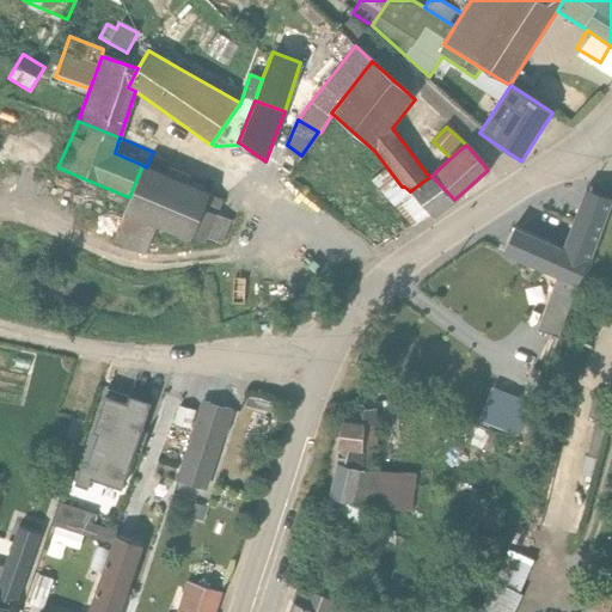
[(97,184),(57,167),(46,199),(117,226),(116,228),(150,242),(185,256),(189,242),(208,195),(209,194),(146,167),(142,165),(129,197),(97,184)]
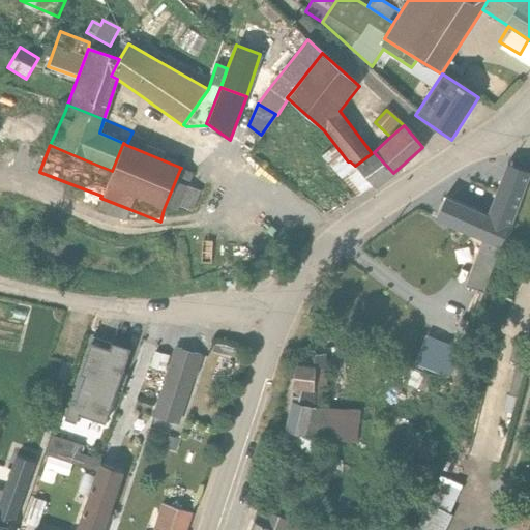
[(348,162),(334,144),(321,156),(355,198),(372,186),(355,166),(350,162),(348,162)]
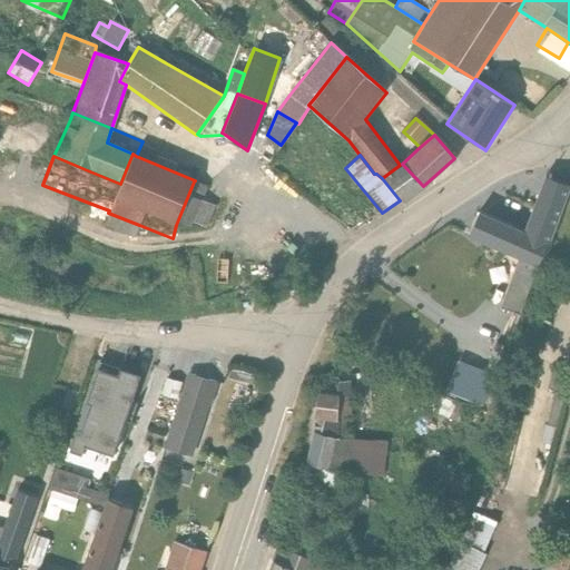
[(400,165),(382,178),(400,200),(403,203),(423,186),(402,164),(400,165)]
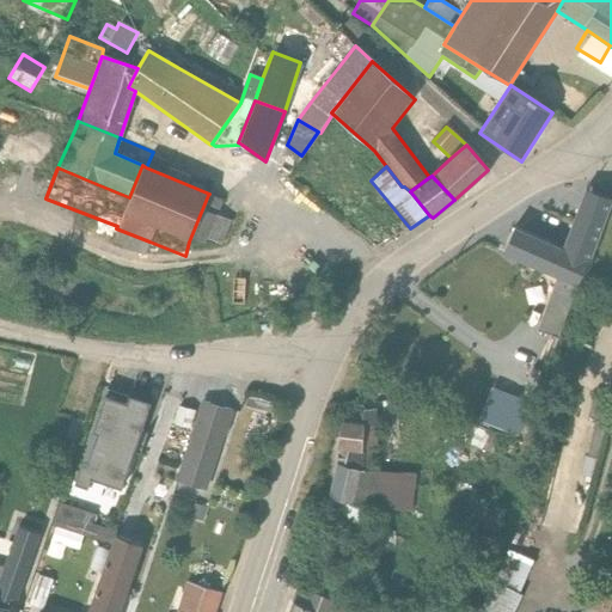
[(568,252),(588,262),(611,203),(586,193),(575,221),(579,222),(568,252)]
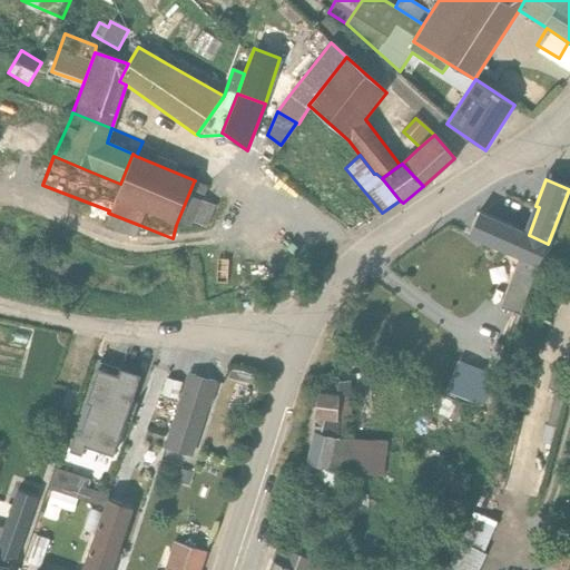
[(194,182),(176,225),(189,229),(193,222),(205,227),(215,206),(202,200),(207,187),(194,182)]
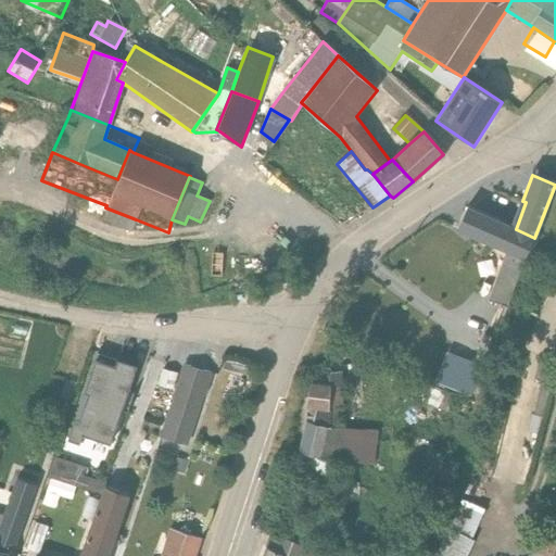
[(449,248),(515,278),(534,238),(516,229),(467,206),(456,229),(449,248)]
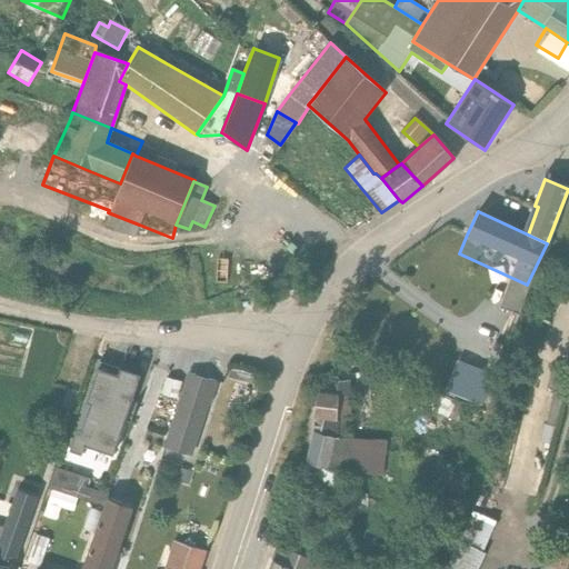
[(139,225),(108,212),(103,225),(123,232),(135,237),(139,225)]
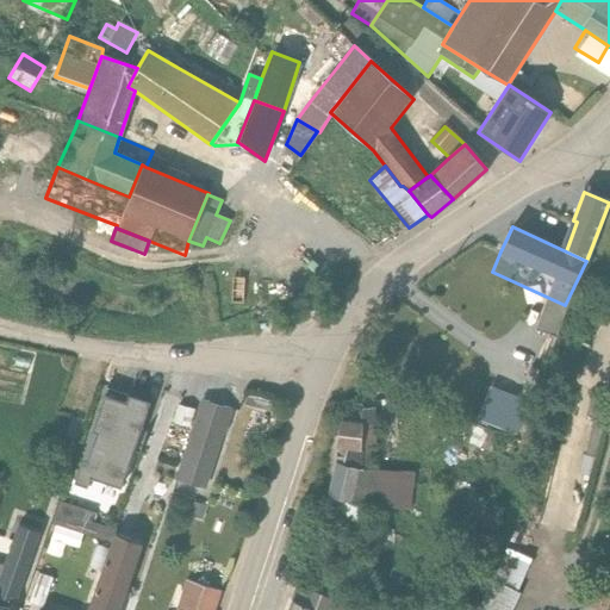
[(492,272),(500,251),(490,247),(489,249),(477,247),(475,250),(470,249),(447,267),(429,281),(475,305),(471,315),(517,337),(504,362),(483,402),(511,417),(533,375),(561,319),(559,318),(565,305),(492,272)]
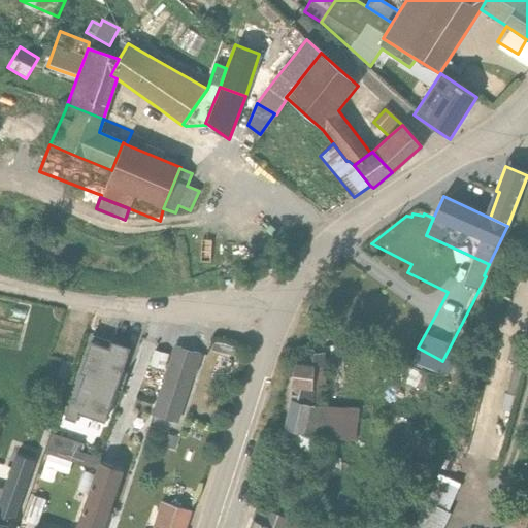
[(79,373),(85,375),(72,411),(85,416),(85,417),(102,424),(129,350),(110,342),(108,350),(91,343),(79,373)]
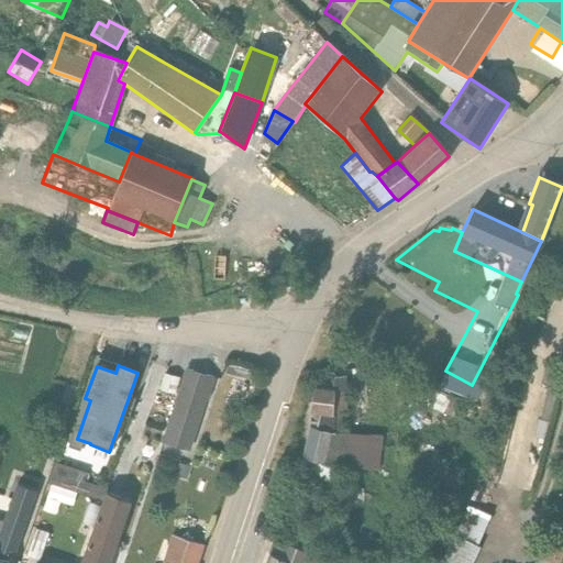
[(212,377),(186,370),(181,381),(166,431),(161,446),(187,455),(212,377)]
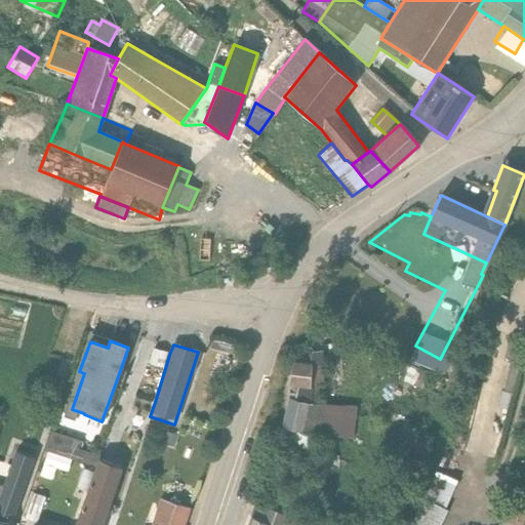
[(155,402),(169,355),(151,349),(135,397),(155,402)]
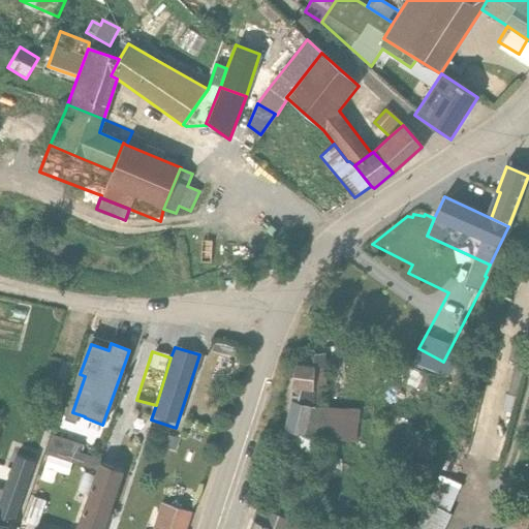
[(311,355),(312,369),(299,365),(289,399),(318,408),(322,396),(335,395),(333,354),(311,355)]
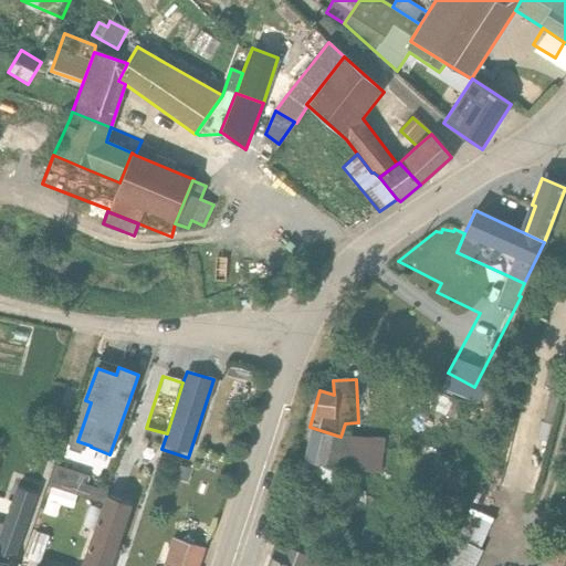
[(417,385),(409,400),(453,425),(462,409),(417,385)]
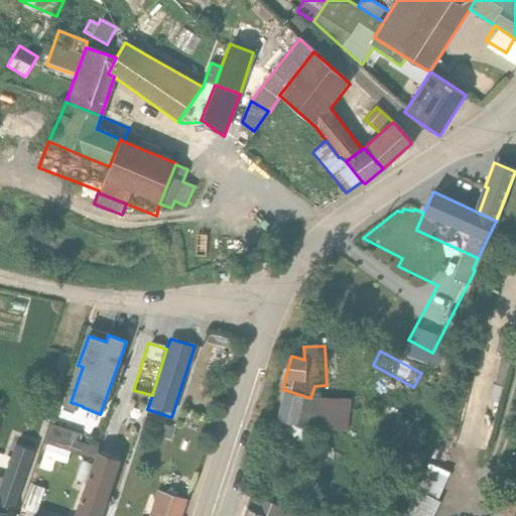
[(282,389),(277,419),(305,427),(308,428),(346,434),(348,402),(333,400),(315,399),(310,398),(282,389)]
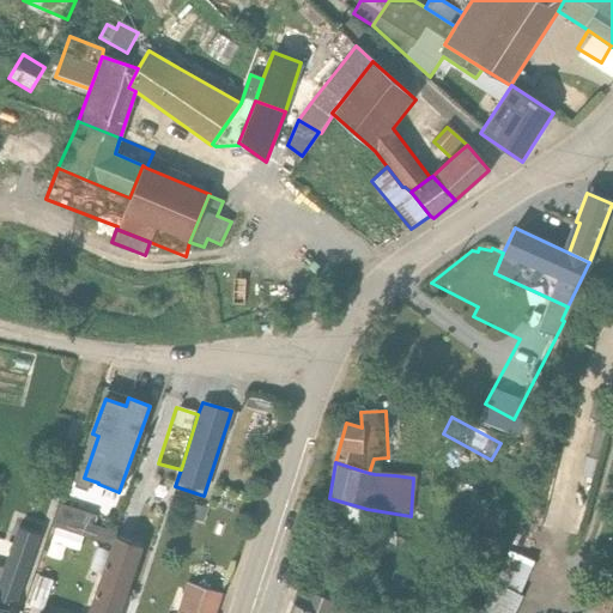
[(363,508),(329,498),(325,515),(358,525),(363,508)]
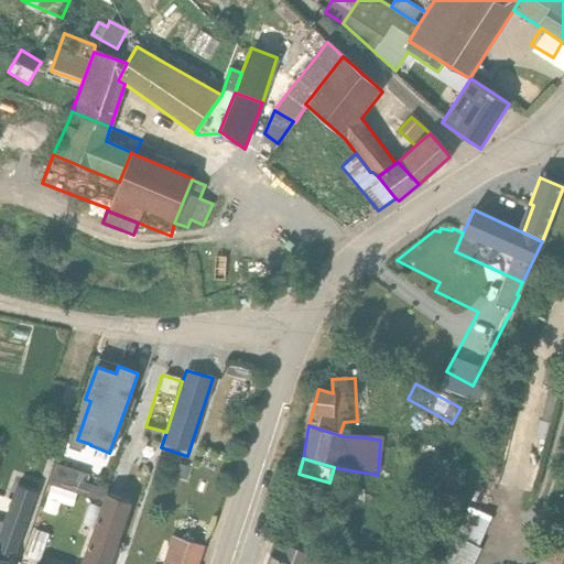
[(101,484),(84,477),(86,469),(57,459),(49,485),(96,500),(101,484)]
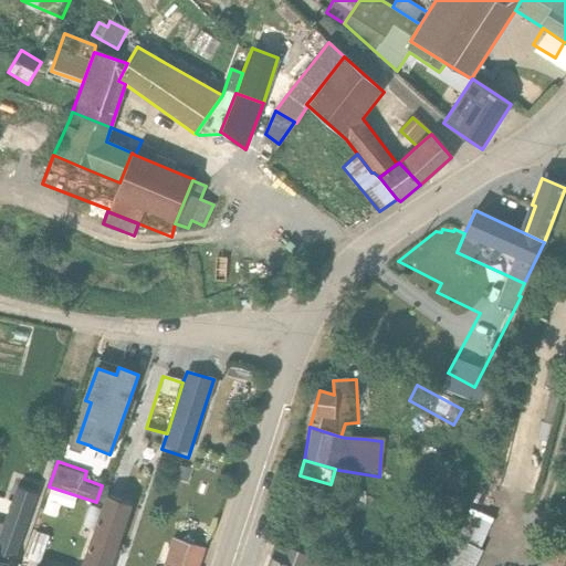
[(420,463),(418,472),(432,477),(435,468),(420,463)]
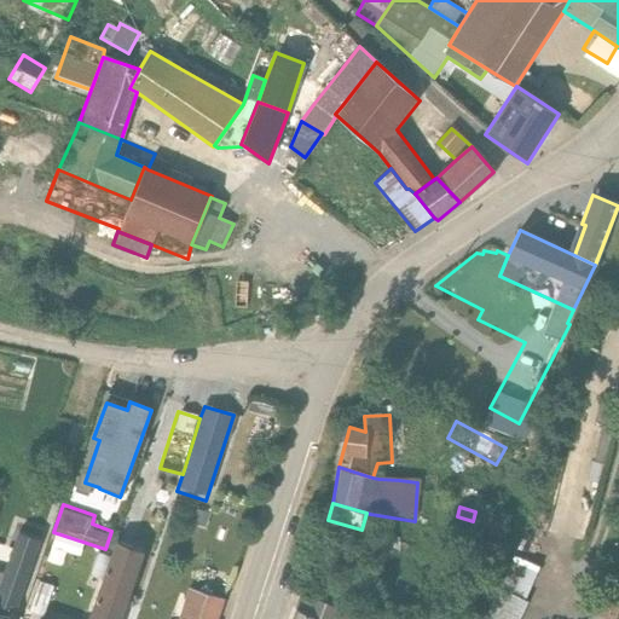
[(16,609),(40,542),(17,533),(0,578),(0,618),(19,618),(23,612),(16,609)]
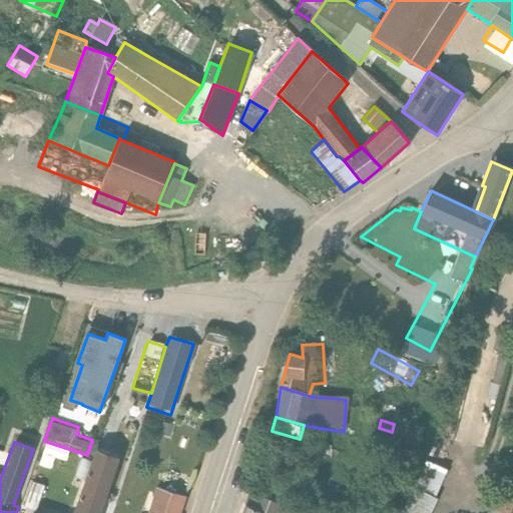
[(118,461),(95,453),(82,489),(105,497),(118,461)]
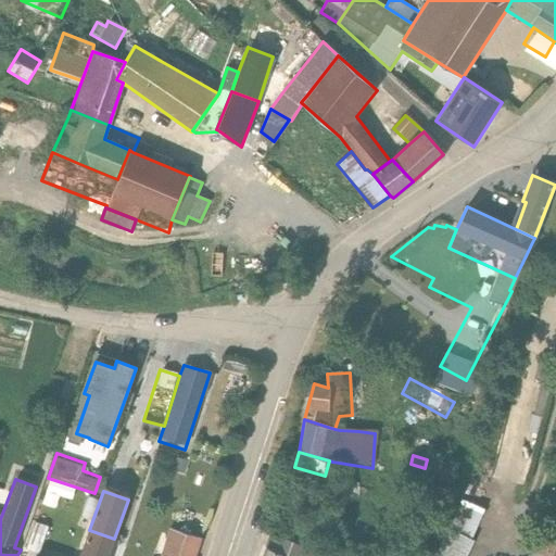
[(447,527),(432,555),(466,555),(475,539),(471,538),(484,509),(463,500),(450,527),(447,527)]
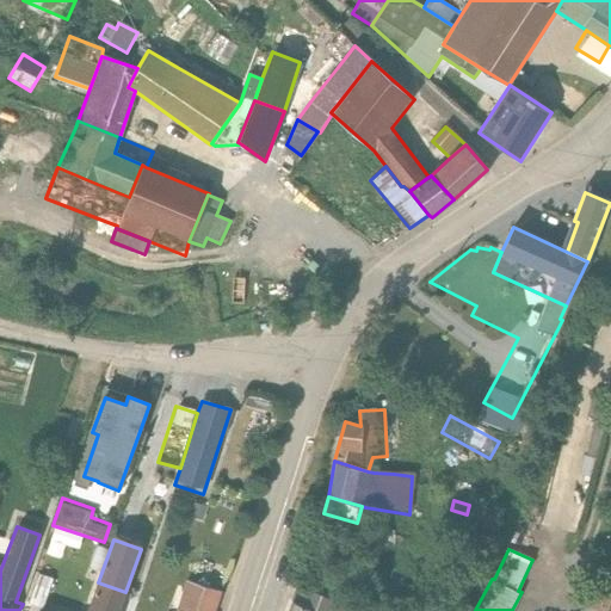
[(217,596),(185,586),(176,610),(216,610),(222,598),(217,596)]
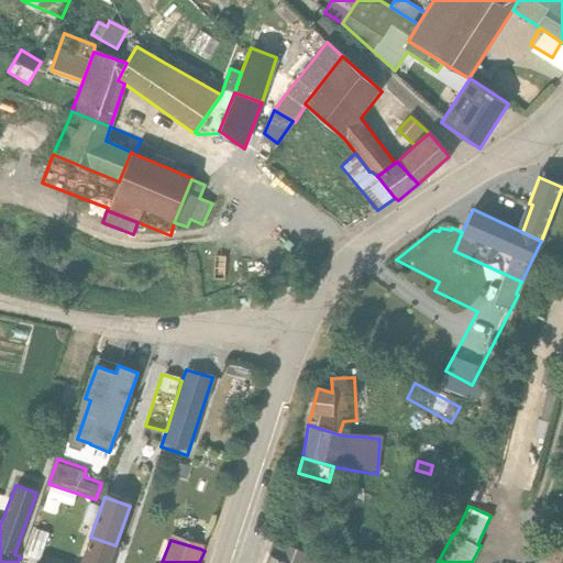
[(272,542),(264,562),(318,562),(320,556),(302,551),(272,542)]
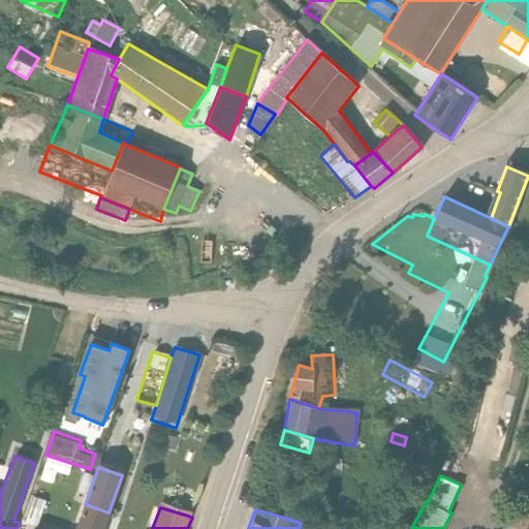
[(103,528),(105,524),(80,514),(74,528),(103,528)]
